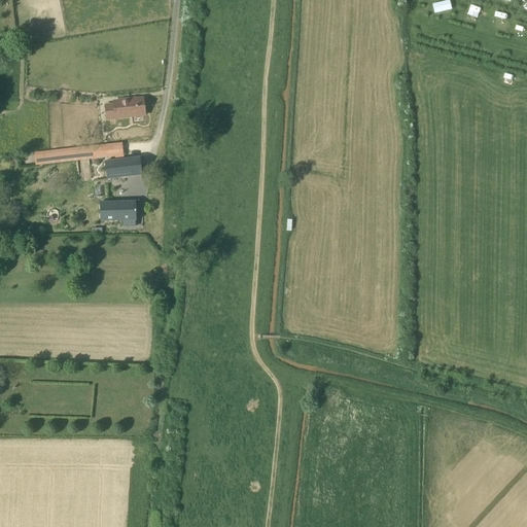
[(126,100),(127,117),(146,115),(144,99),(130,100),(130,99),(126,100)]
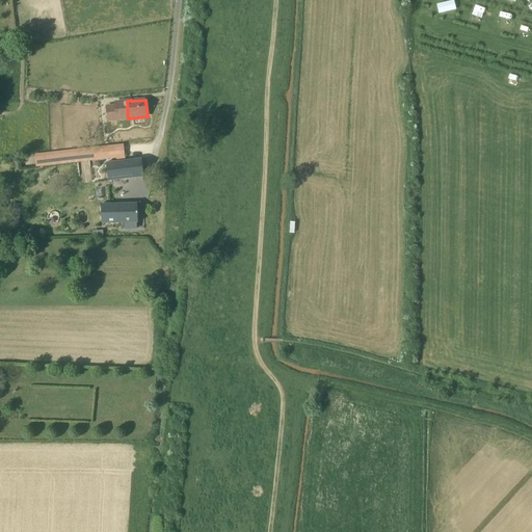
[(108,121),(128,118),(127,101),(122,101),(122,102),(115,103),(115,106),(107,107),(108,121)]
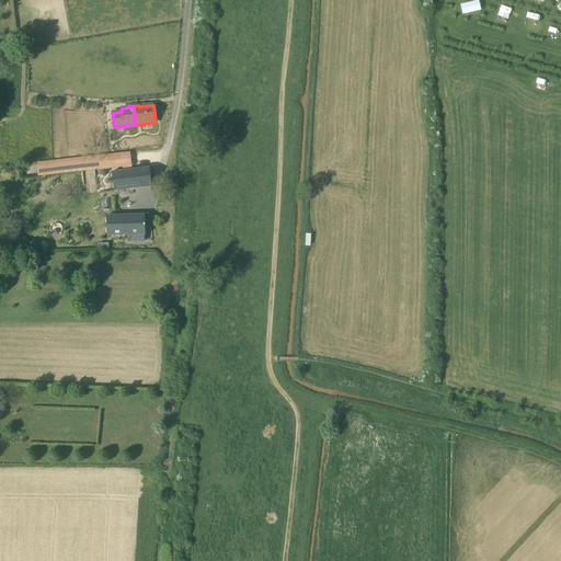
[(134,152),(38,159),(39,173),(135,167),(134,152)]
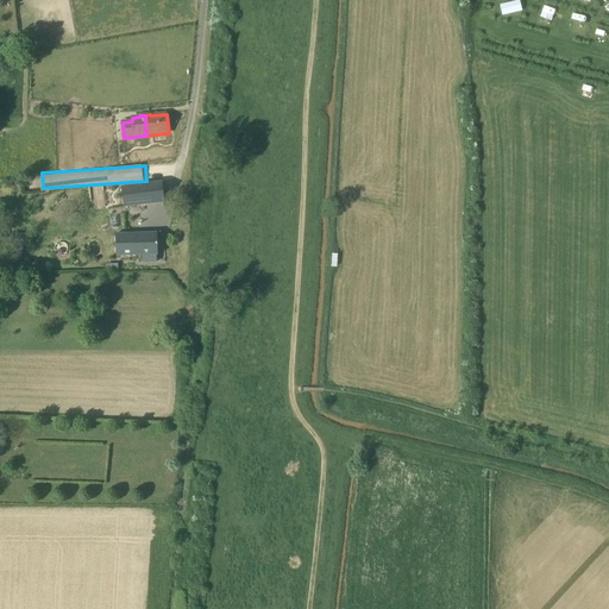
[(125,207),(167,202),(164,182),(123,187),(125,207)]
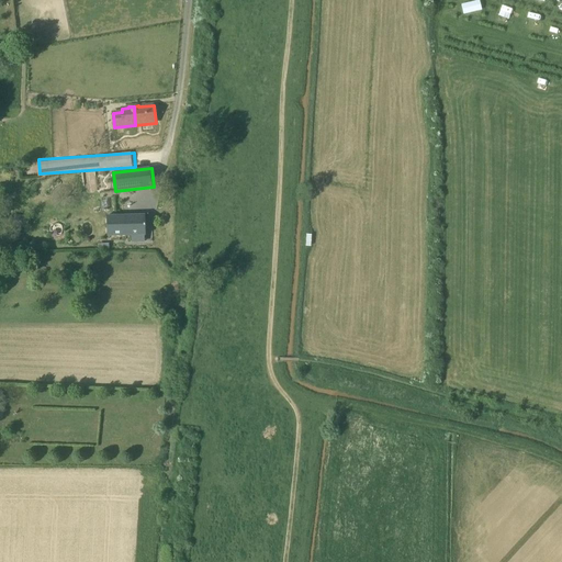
[(132,243),(143,242),(143,235),(146,235),(145,215),(107,216),(108,236),(132,235),(132,243)]
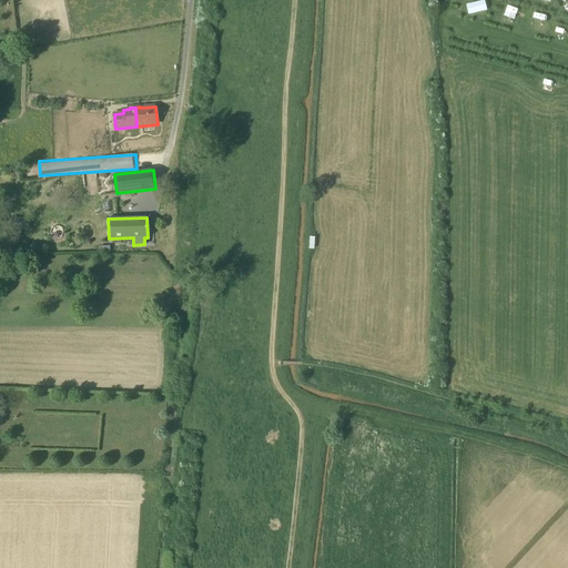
All buildings are outlined.
